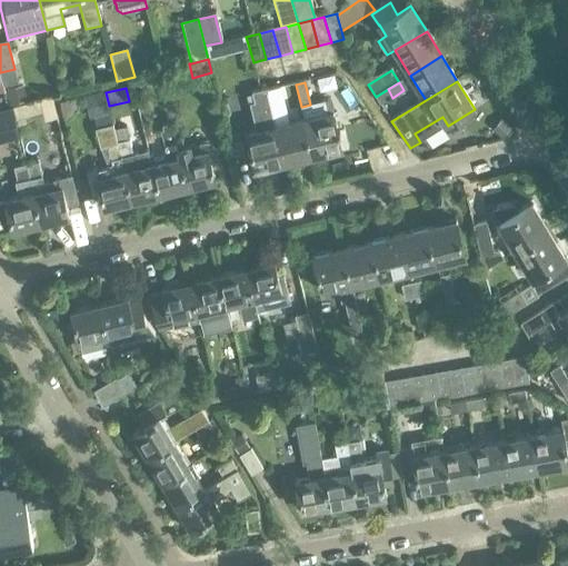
[(280,88),(268,91),(270,100),(271,105),(284,101),(280,88)]
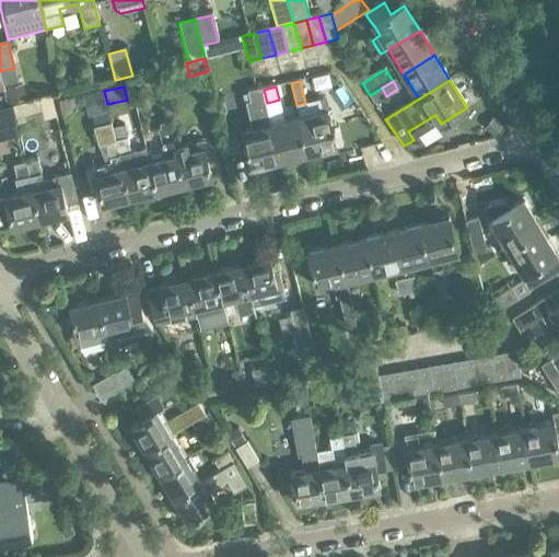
[(281,162),(272,126),(269,113),(267,103),(266,99),(264,90),(264,88),(248,92),(251,102),(246,103),(253,130),(244,132),(253,169),(281,162)]
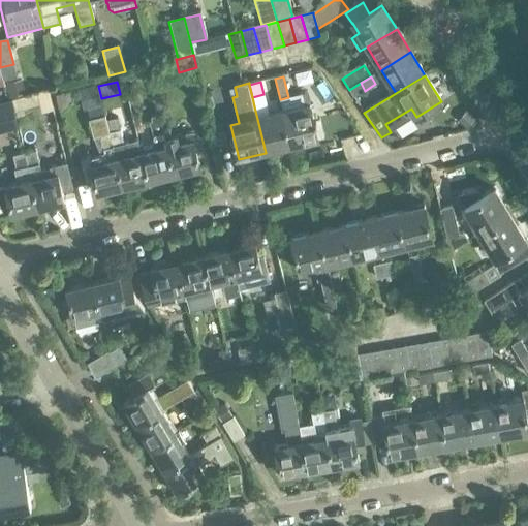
[(98,86),(79,91),(85,112),(103,107),(101,98),(98,86)]
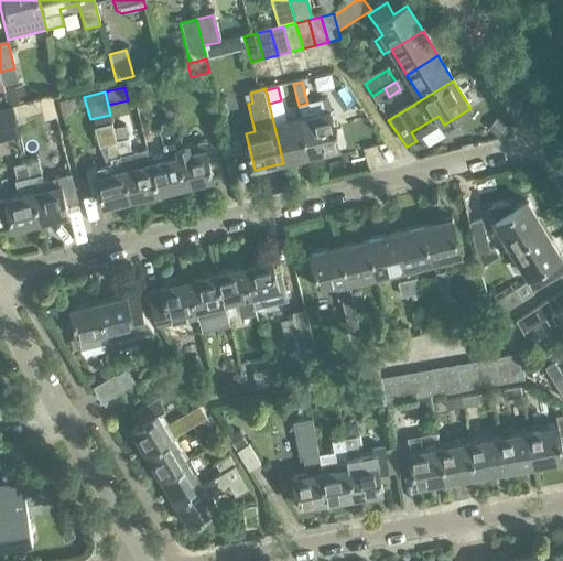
[(301,120),(303,119),(312,157),(339,149),(346,147),(340,128),(335,130),(331,112),(325,115),(322,100),(307,104),(300,106),(299,106),(298,106),(301,120)]
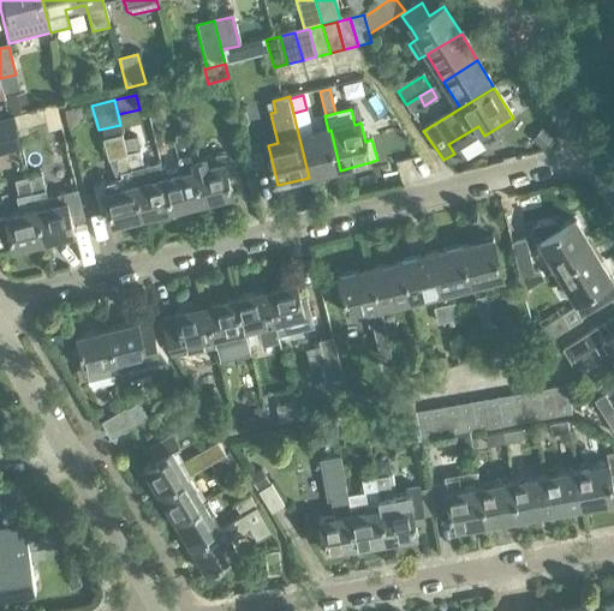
[(0,136),(17,132),(13,118),(0,121),(0,136)]
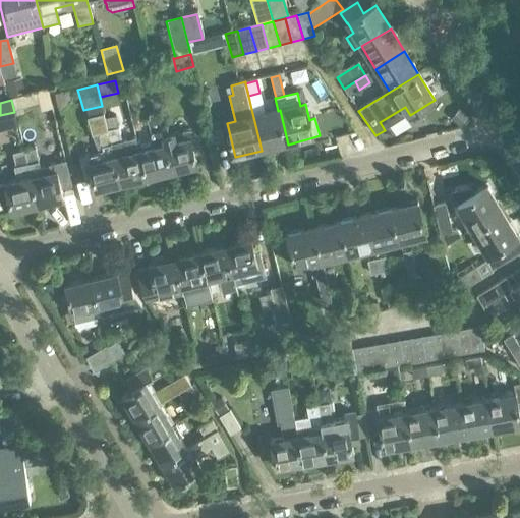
[(278,111),(253,117),(262,151),(288,145),(280,110),(278,111)]
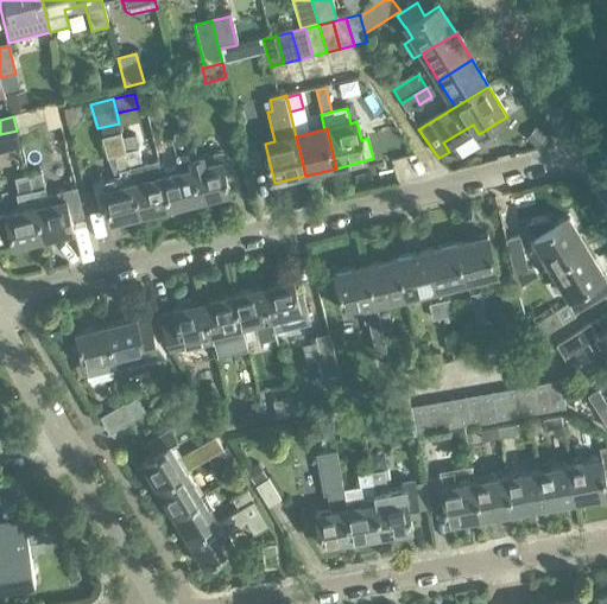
[(160,167),(163,177),(171,209),(201,202),(191,161),(184,133),(172,137),(174,141),(171,142),(177,164),(160,167)]
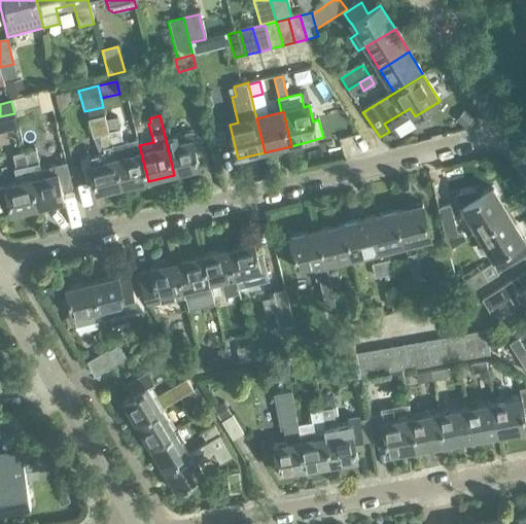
[(97,194),(124,187),(109,134),(105,116),(89,120),(94,139),(99,137),(102,150),(103,150),(104,154),(80,160),(85,182),(93,180),(97,194)]
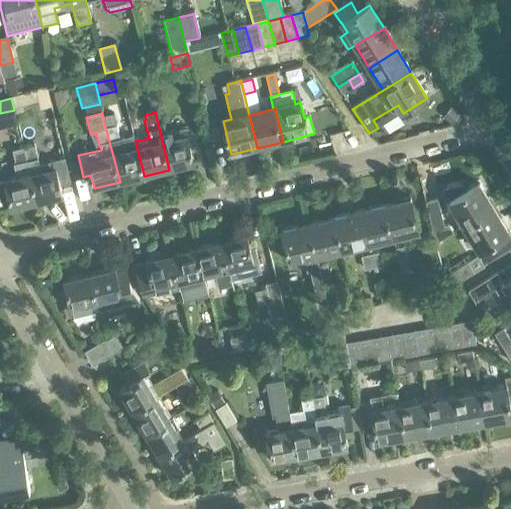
[(106,130),(120,182),(144,176),(137,149),(135,141),(134,136),(120,140),(117,127),(116,128),(106,130)]
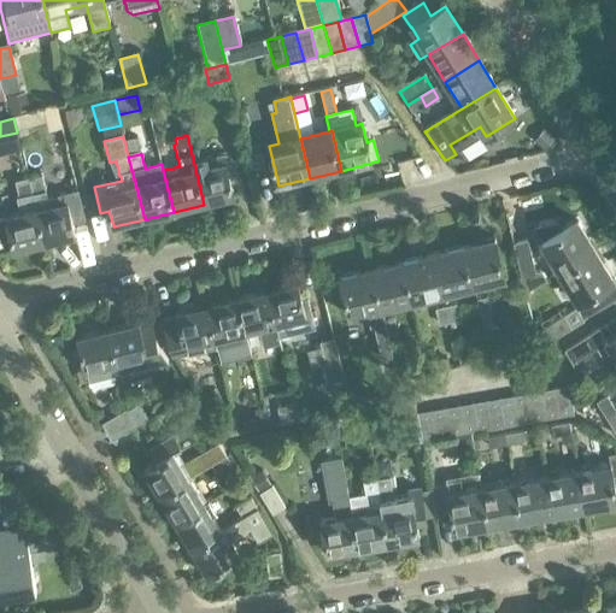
[(206,160),(194,164),(204,205),(218,201),(222,204),(229,201),(232,198),(234,198),(232,184),(240,182),(235,164),(233,164),(230,159),(227,157),(222,157),(206,160)]
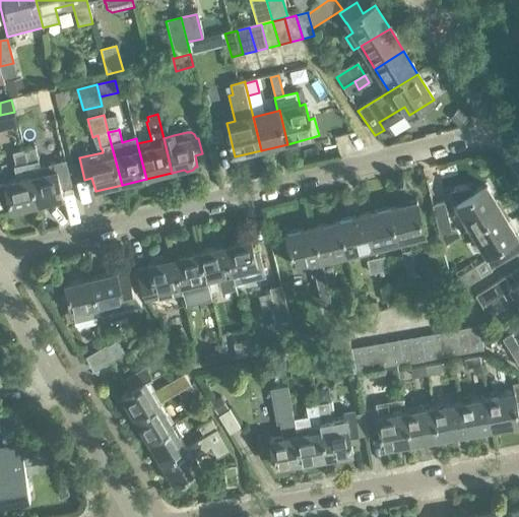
[(36,149),(24,152),(30,178),(40,208),(44,207),(43,204),(50,202),(50,205),(60,203),(59,200),(64,199),(61,190),(72,187),(66,163),(40,169),(39,164),(36,149)]
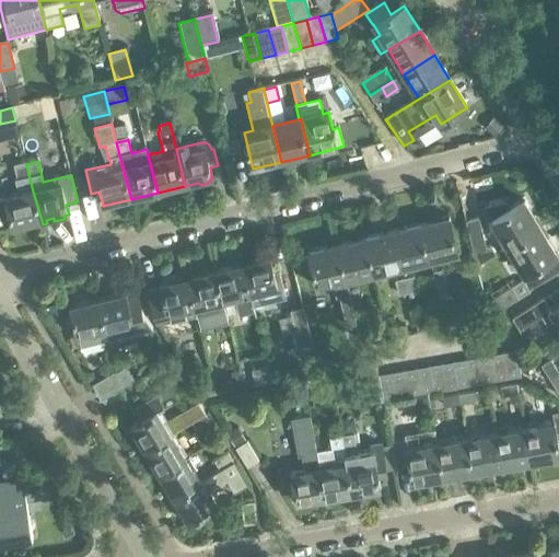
[(33,192),(26,164),(14,166),(19,181),(16,182),(20,195),(6,199),(13,228),(41,221),(42,224),(43,224),(33,192)]
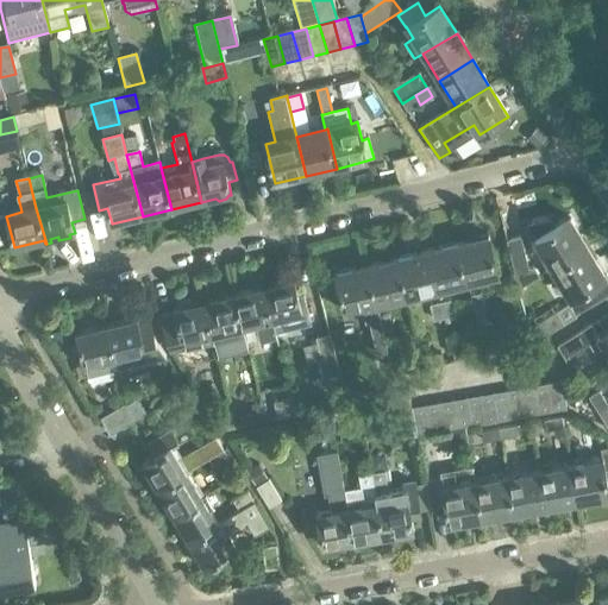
[(527,227),(546,259),(543,262),(550,272),(588,249),(570,220),(556,228),(551,221),(527,227)]
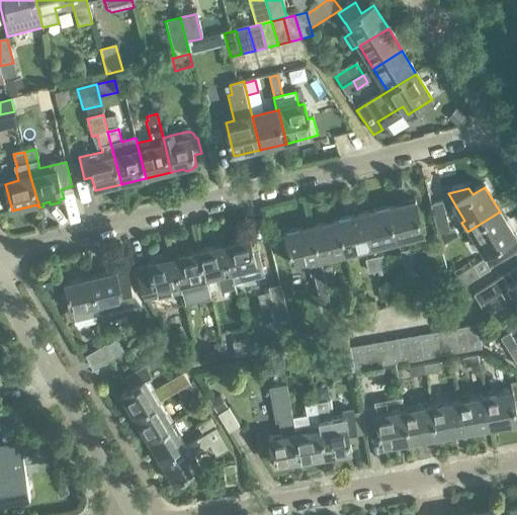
[(415,201),(389,208),(397,242),(424,236),(415,201)]
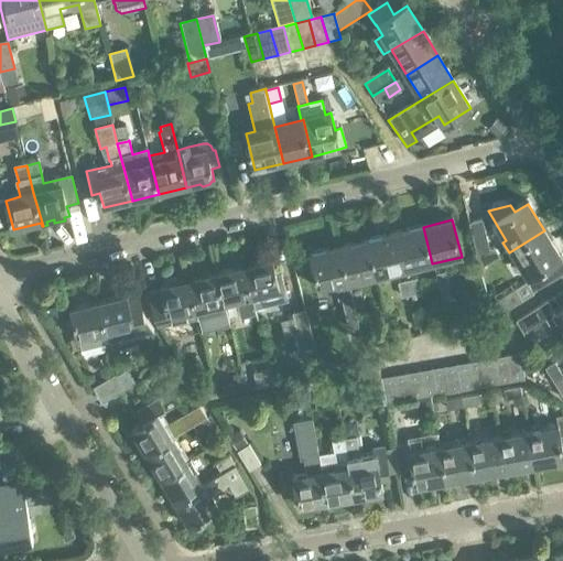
[(477,255),(489,251),(482,222),(469,225),(477,255)]
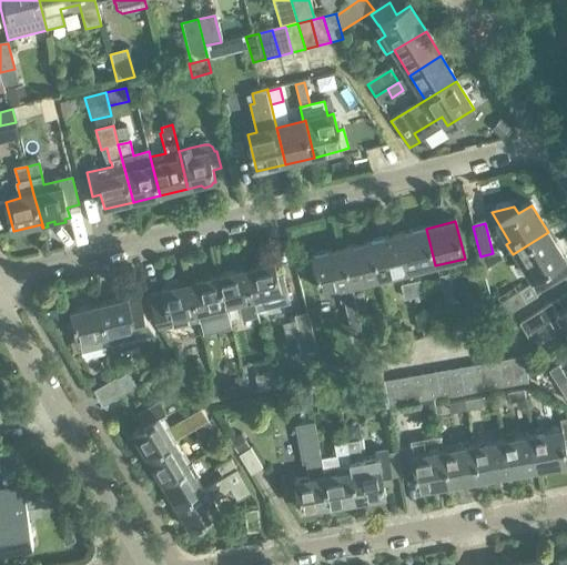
[(426,229),(397,235),(407,273),(435,265),(426,229)]
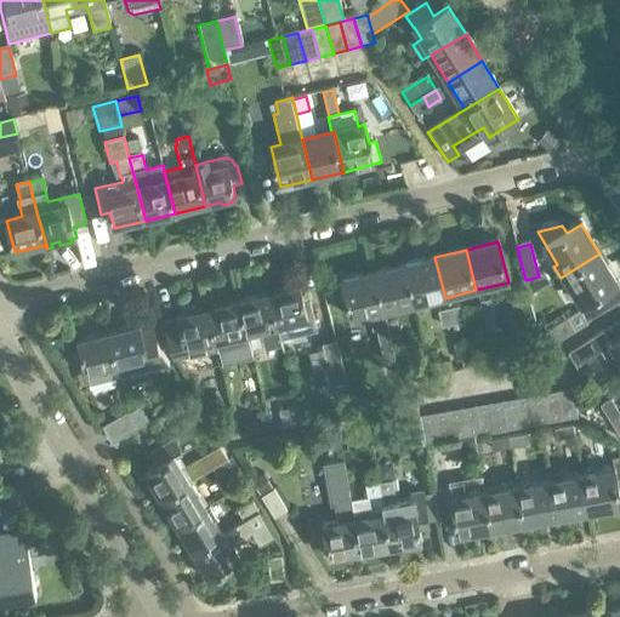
[(618,284),(599,253),(561,278),(568,290),(572,287),(582,306),(586,310),(619,289),(619,287),(618,284)]
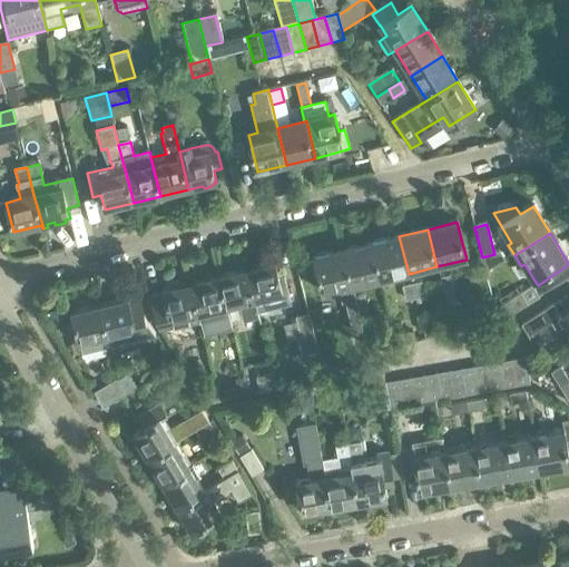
[(399,236),(372,243),(381,281),(409,274),(399,236)]
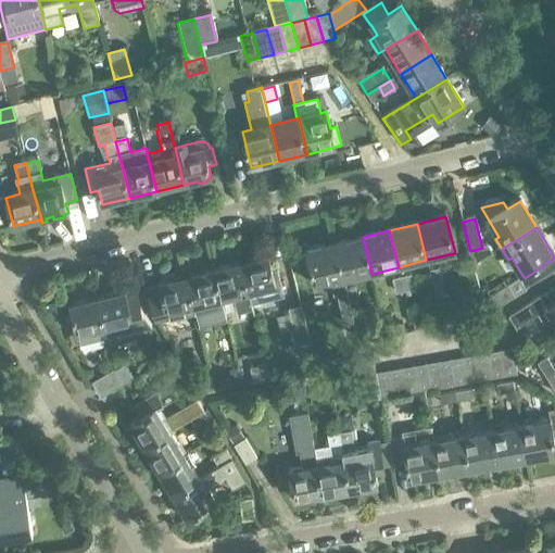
[(363,237),(335,244),(343,280),(371,274),(363,237)]
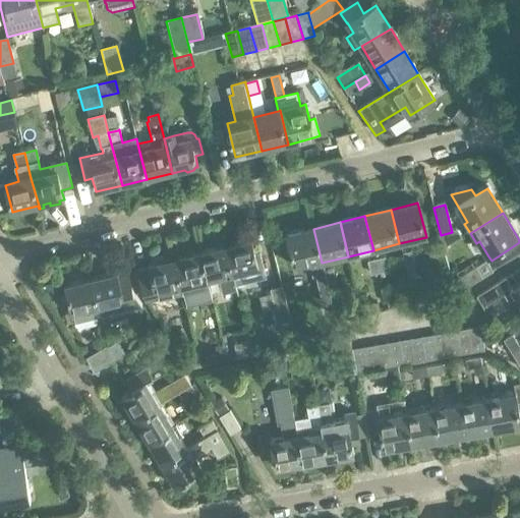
[(295,270),(309,267),(311,279),(314,278),(322,305),(332,303),(328,287),(325,274),(322,263),(313,229),(287,235),(295,270)]
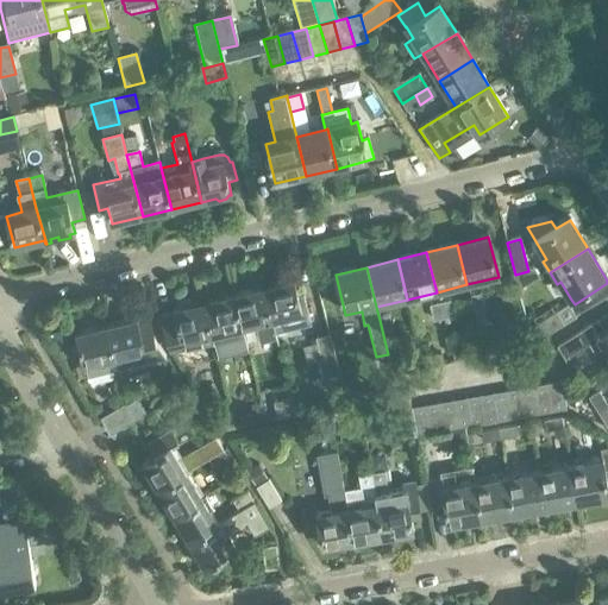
[(528,271),(515,275),(519,290),(537,278),(532,270),(528,271)]
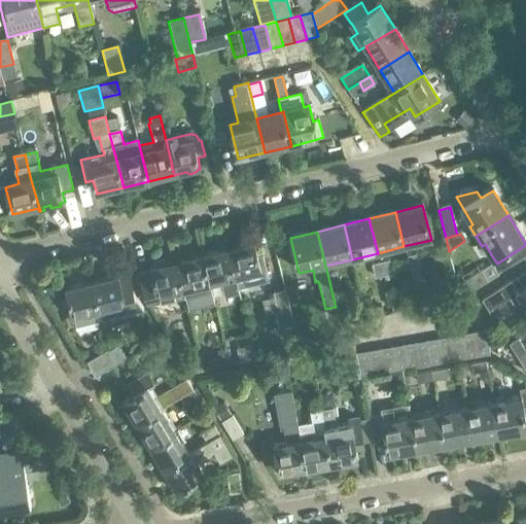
[(229,250),(238,288),(269,281),(263,256),(257,257),(254,244),(229,250)]
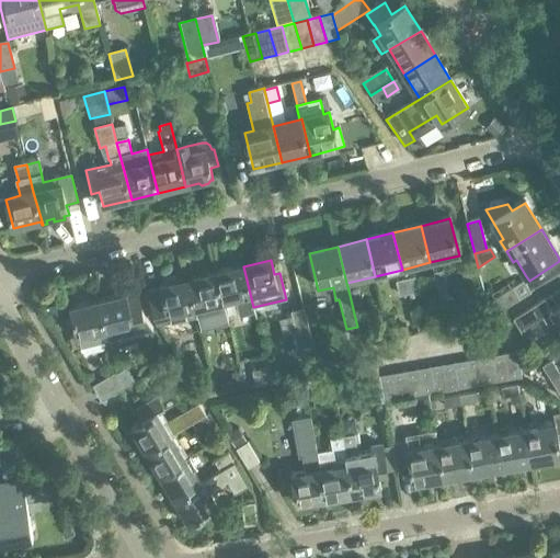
[(217,273),(224,303),(236,299),(240,317),(254,314),(253,307),(243,266),(217,273)]
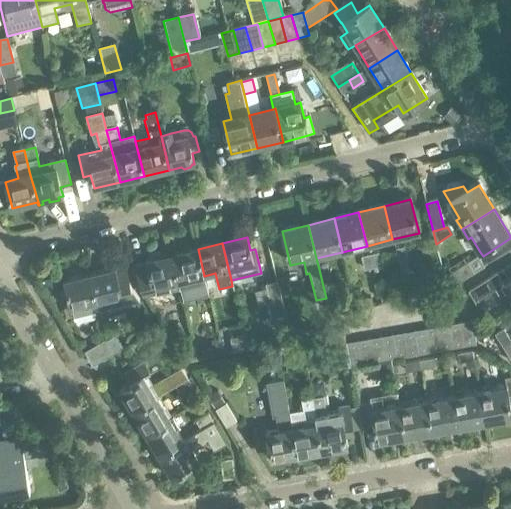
[(403,248),(395,250),(398,263),(407,261),(403,248)]
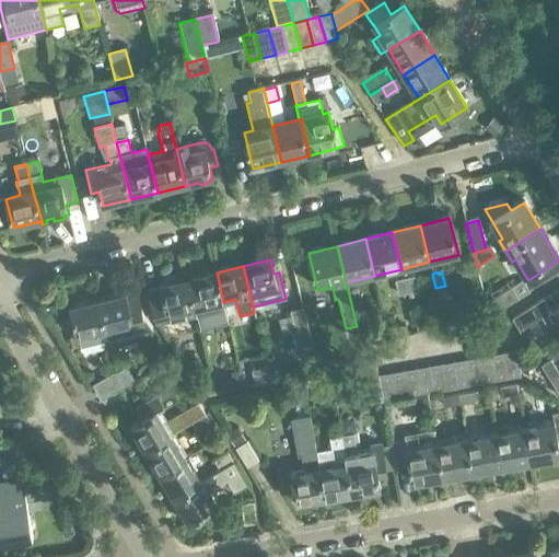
[(222,302),(223,302),(217,273),(188,279),(198,317),(201,331),(228,325),(222,302)]
